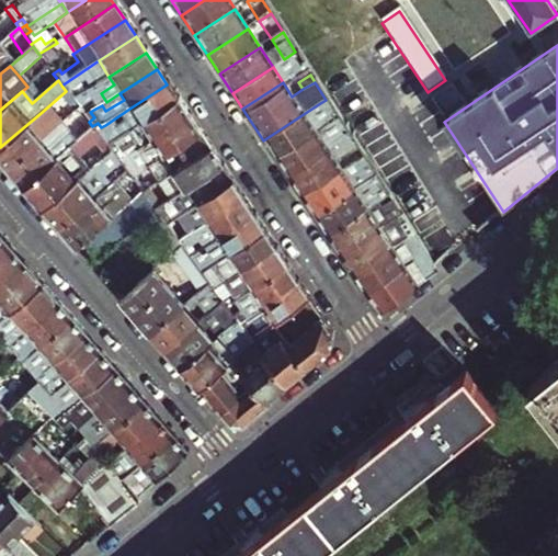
[(128,133),(178,101),(167,84),(129,109),(134,115),(120,125),(126,135),(128,133)]
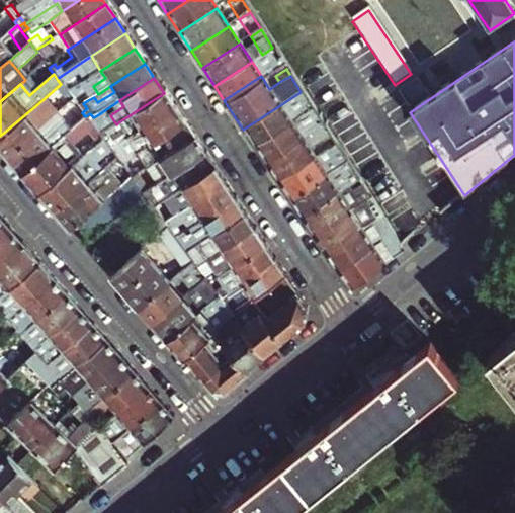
[(83,103),(88,100),(78,86),(67,93),(78,107),(83,103)]
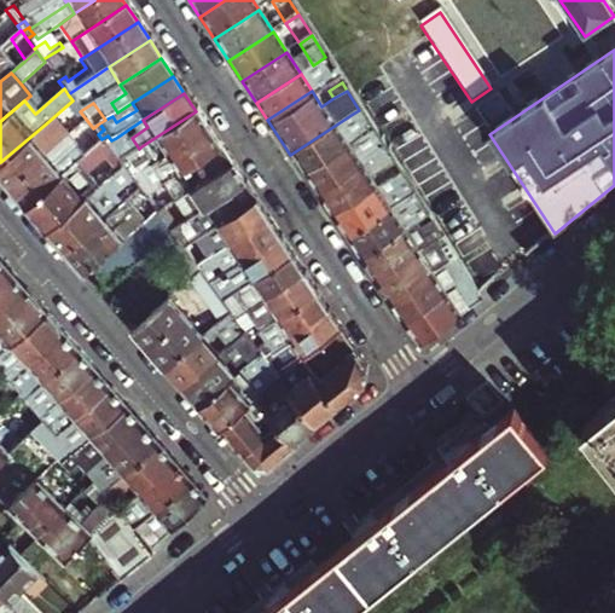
[(155,166),(208,131),(196,111),(141,146),(155,166)]
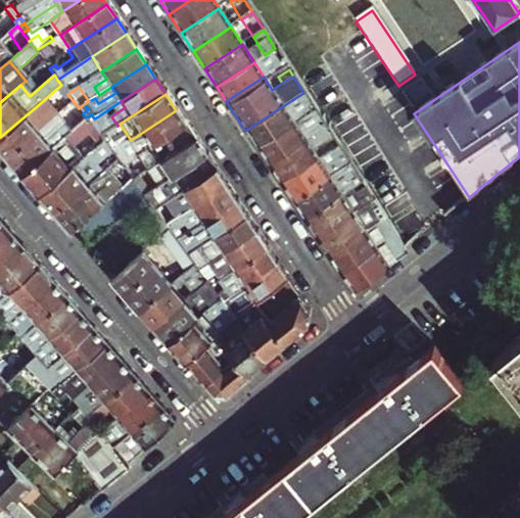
[(257,149),(304,118),(300,111),(311,105),(309,101),(303,105),(298,96),(245,131),(257,149)]
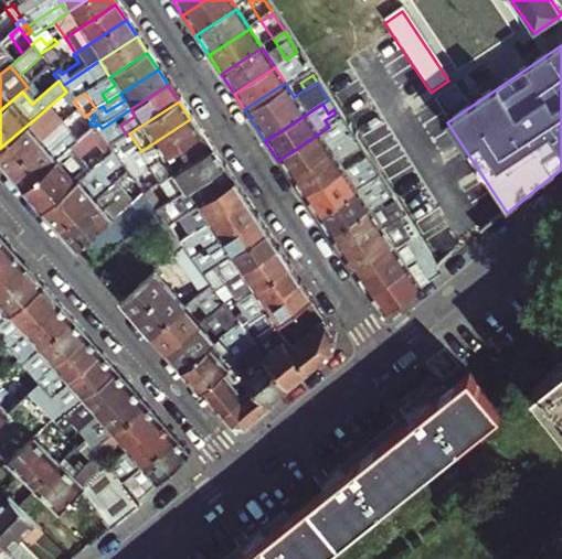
[(49,124),(41,114),(0,148),(0,164),(8,173),(41,144),(33,137),(49,124)]
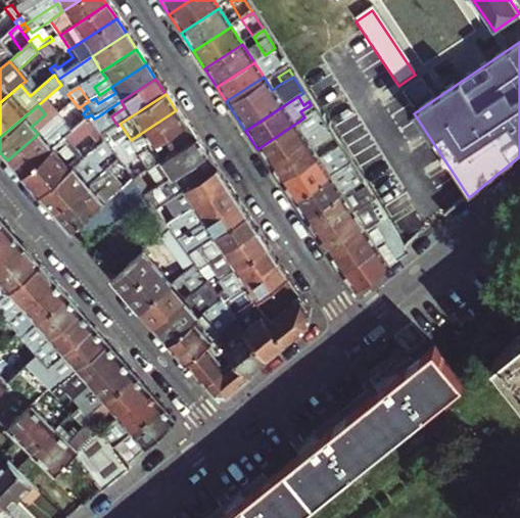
[(315,110),(311,105),(300,111),(304,118),(315,110)]
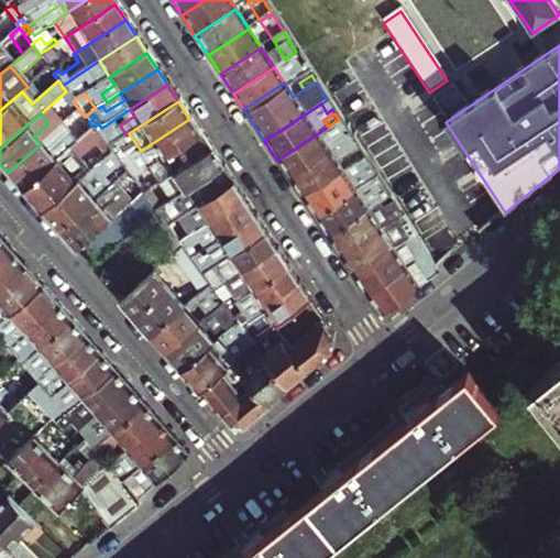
[(211,151),(189,119),(141,151),(120,165),(141,193),(143,196),(149,193),(160,185),(166,182),(211,151)]
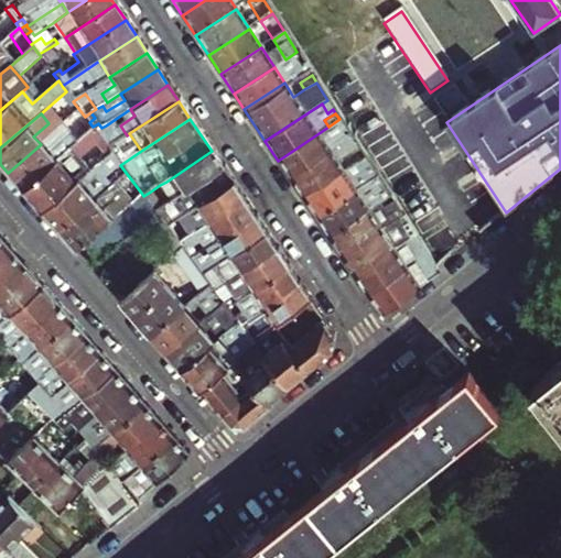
[(340,119),(328,127),(334,134),(344,127),(340,119)]
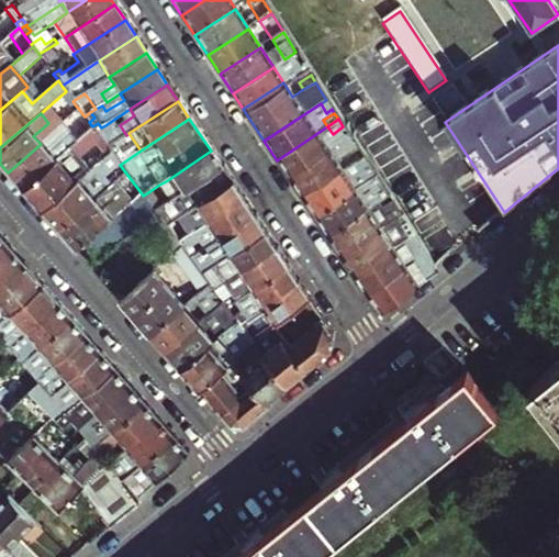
[(118,141),(105,125),(101,127),(96,132),(108,147),(118,141)]
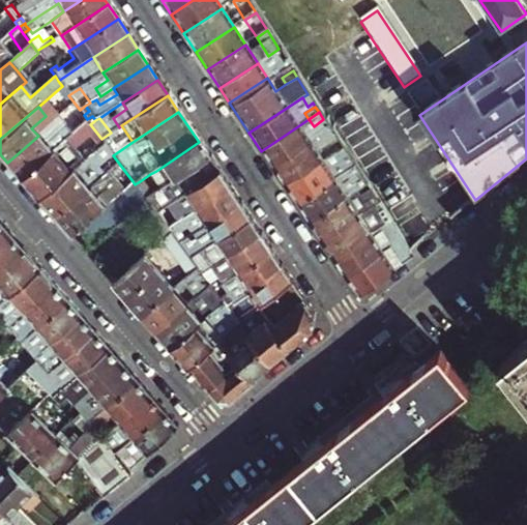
[(60,124),(56,119),(52,123),(56,128),(60,124)]
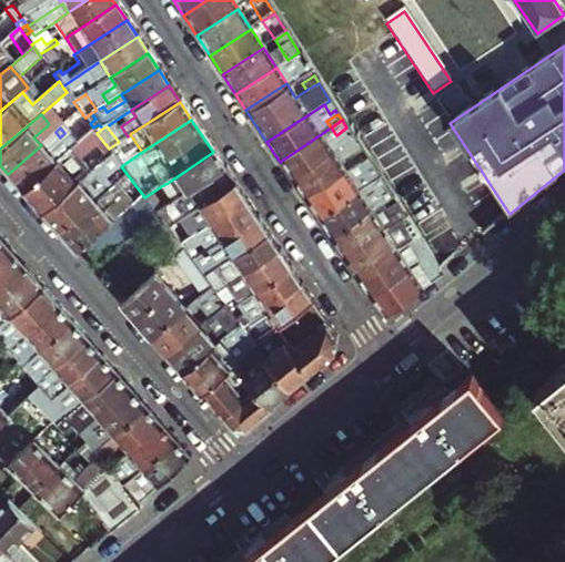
[(336,135),(331,128),(280,162),(292,181),(349,144),(345,140),(352,135),(346,128),(336,135)]
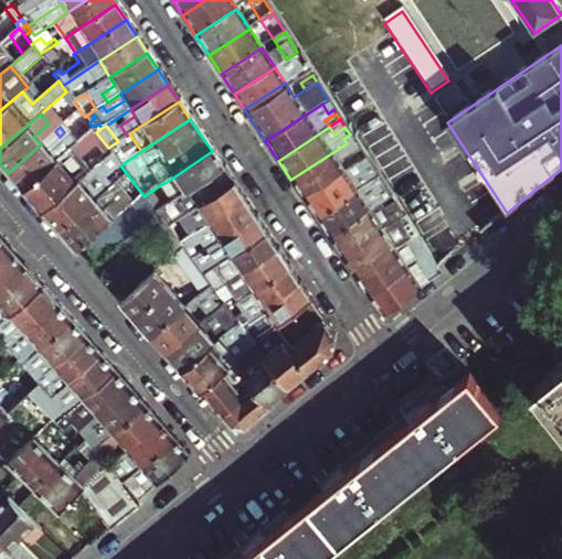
[(23,191),(42,213),(88,173),(78,161),(95,148),(106,159),(112,153),(108,148),(96,132),(94,129),(70,150),(56,162),(23,191)]
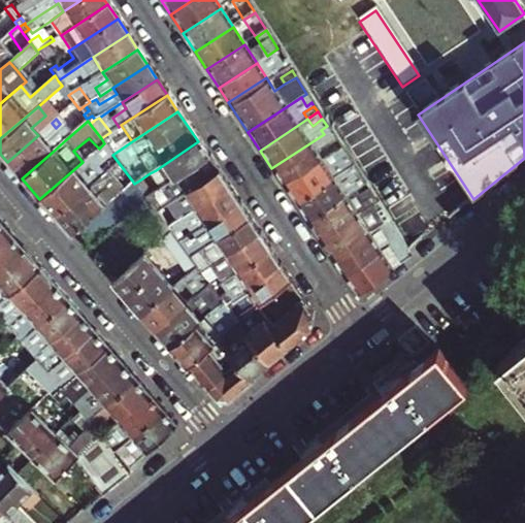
[(56,128),(52,123),(38,135),(7,162),(22,178),(53,152),(46,144),(60,134),(65,130),(60,124),(56,128)]
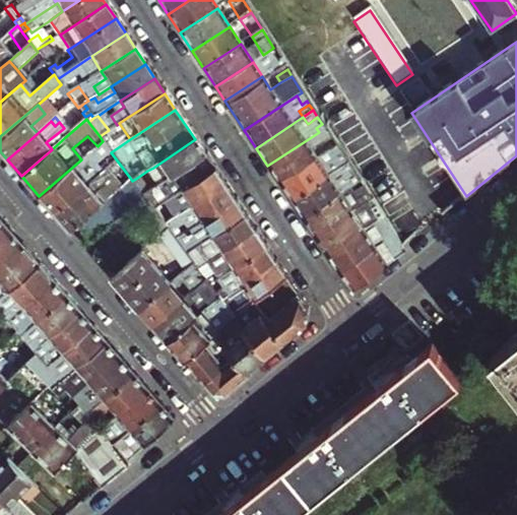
[(119,123),(117,125),(109,130),(100,136),(103,141),(111,151),(111,152),(130,139),(119,123)]
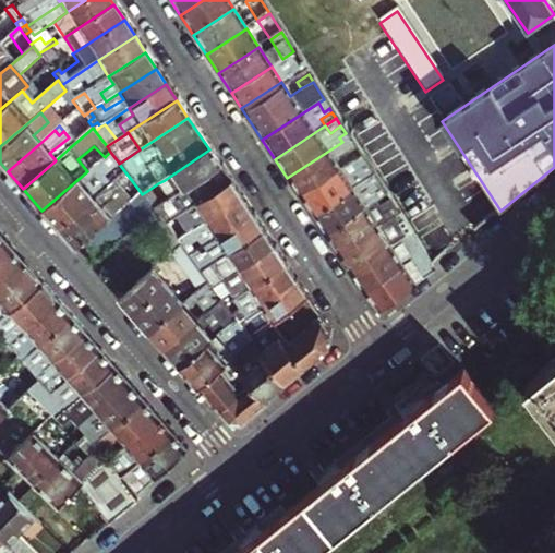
[(69,148),(63,142),(49,153),(56,160),(69,148)]
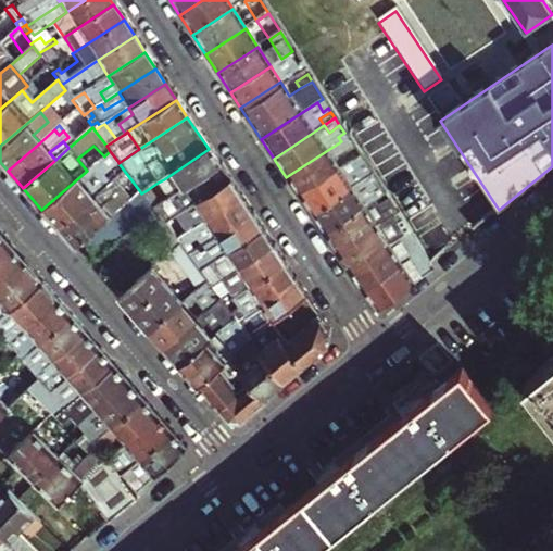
[(298,197),(338,170),(360,157),(351,142),(344,147),(341,141),(286,177),(298,197)]
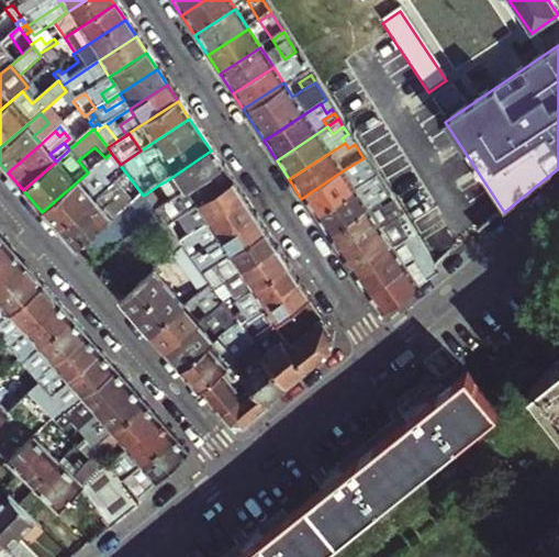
[(222,168),(211,151),(166,181),(178,198),(222,168)]
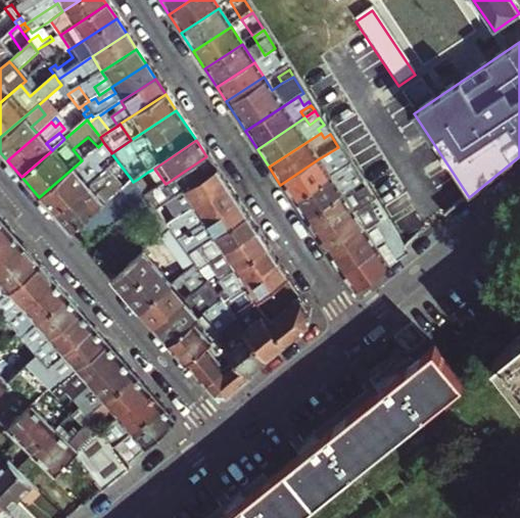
[(111,152),(103,142),(98,147),(96,148),(104,158),(111,152)]
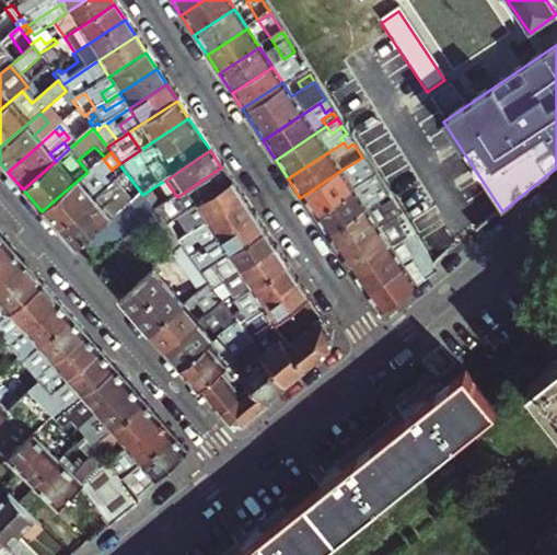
[(354,192),(375,177),(363,159),(362,158),(340,171),(354,192)]
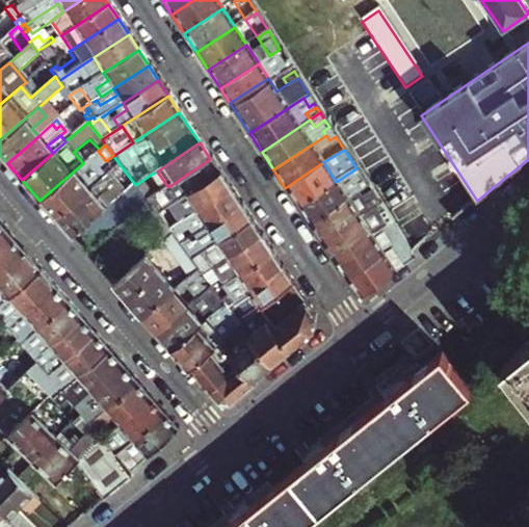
[(40,201),(55,219),(89,190),(83,181),(106,161),(98,151),(83,163),(40,201)]
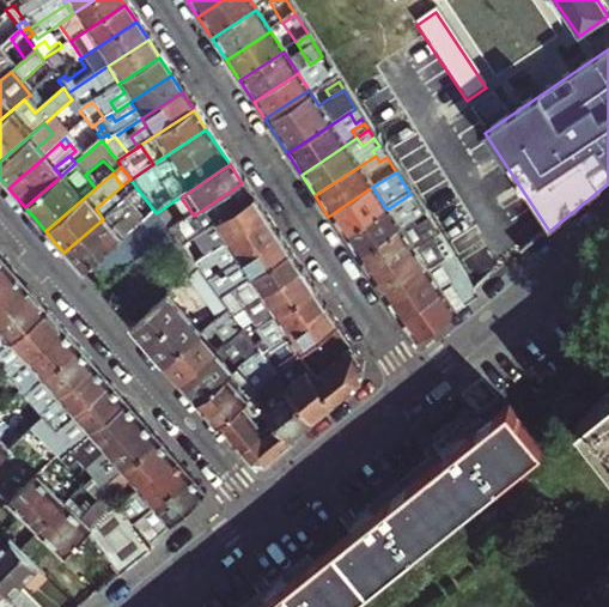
[(254,201),(242,183),(194,216),(187,220),(175,229),(170,232),(182,249),(194,242),(254,201)]
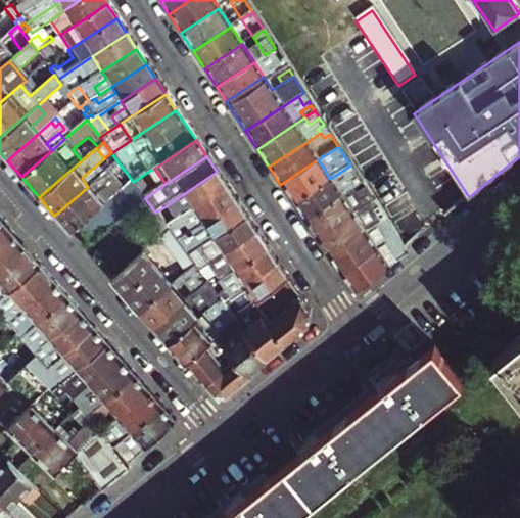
[(330,179),(318,159),(280,185),(293,204),(330,179)]
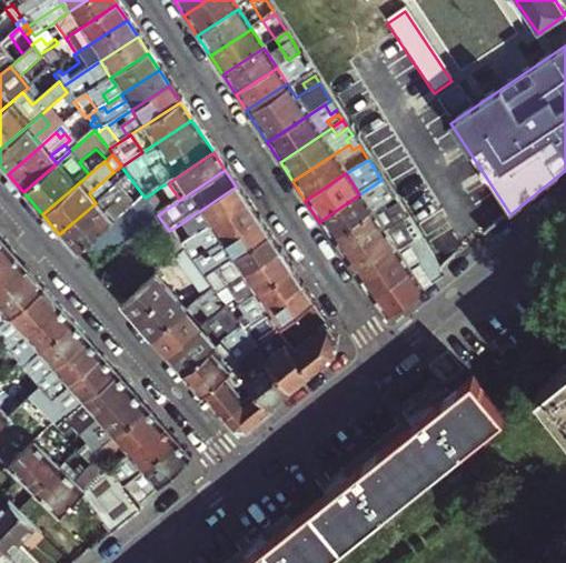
[(168,183),(161,187),(174,204),(180,200),(168,183)]
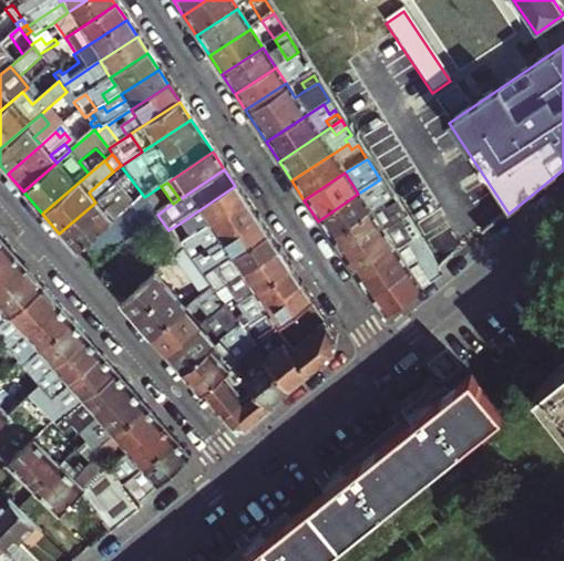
[(246,203),(235,186),(180,224),(190,239),(197,234),(246,203)]
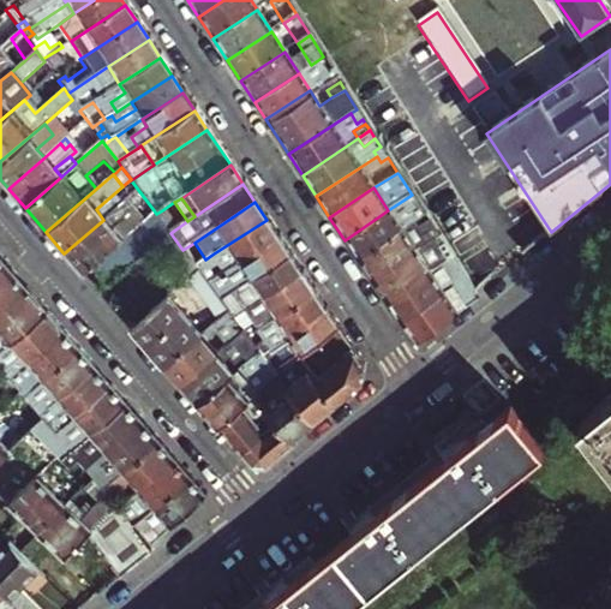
[(405,212),(413,224),(424,215),(417,204),(405,212)]
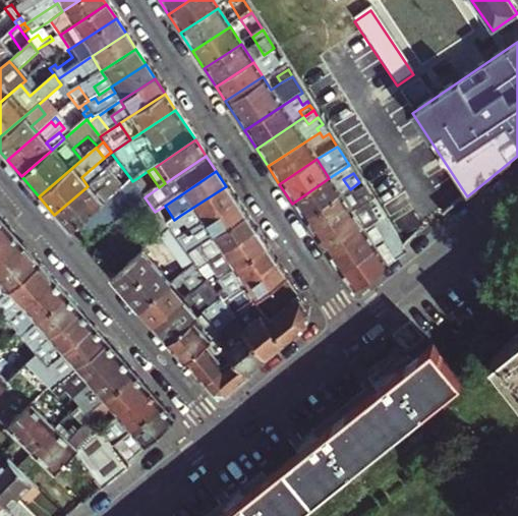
[(105,177),(101,174),(88,186),(54,215),(68,231),(75,225),(116,190),(109,183),(113,180),(108,174),(105,177)]
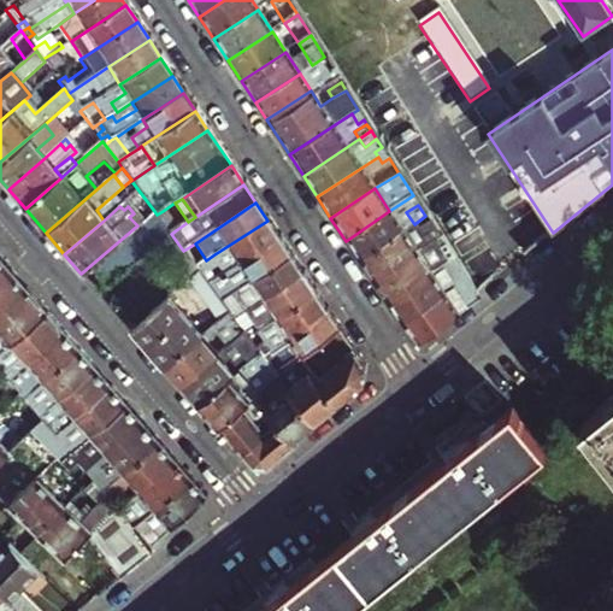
[(157,215),(154,211),(137,225),(89,266),(106,286),(169,231),(157,215)]
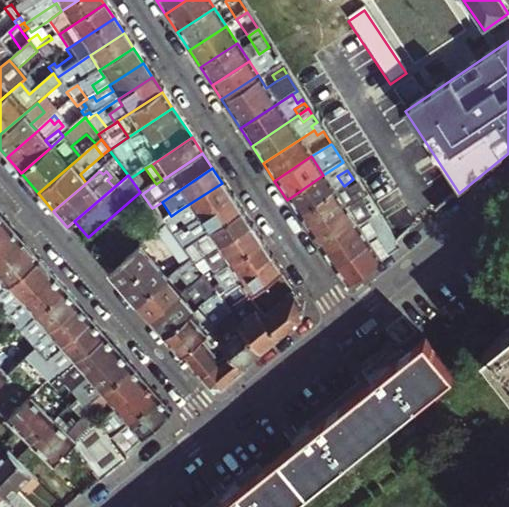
[(142,194),(146,191),(135,175),(130,178),(140,192),(142,194)]
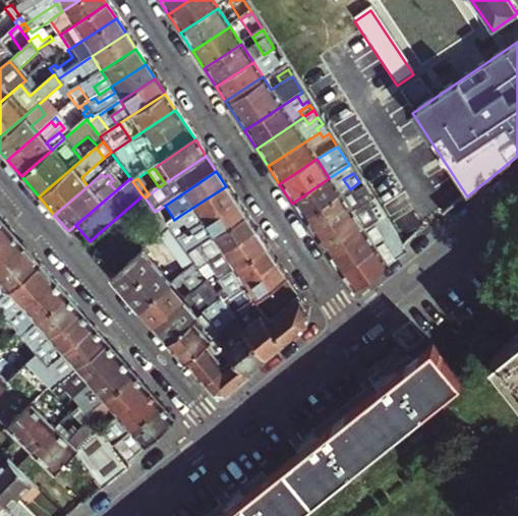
[(303,221),(341,195),(329,178),(292,204),(303,221)]
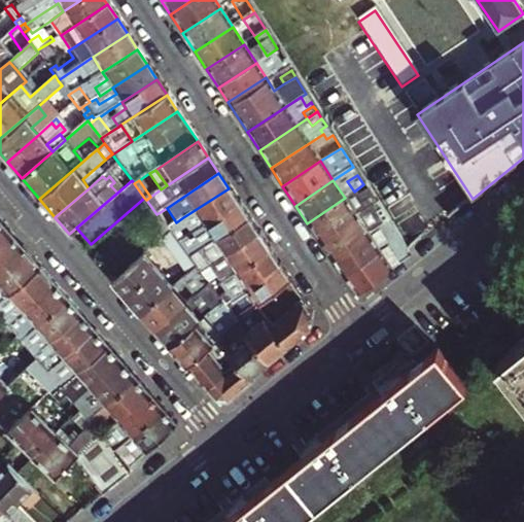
[(318,241),(376,204),(363,184),(354,192),(345,198),(307,223),(318,241)]
